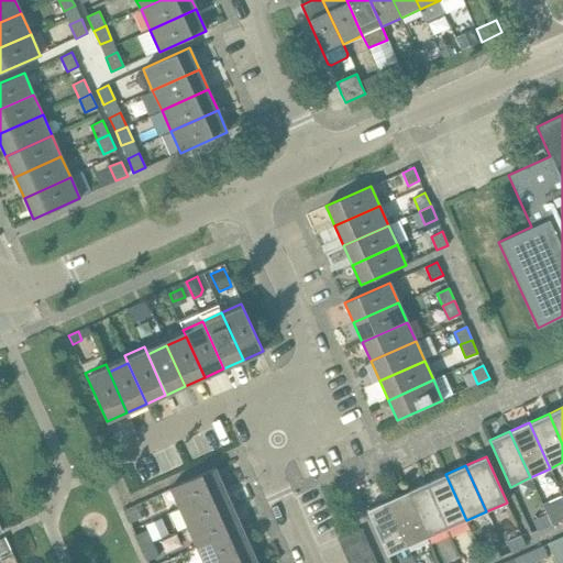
[(170,488),(170,489),(179,508),(223,488),(214,468),(170,488)]
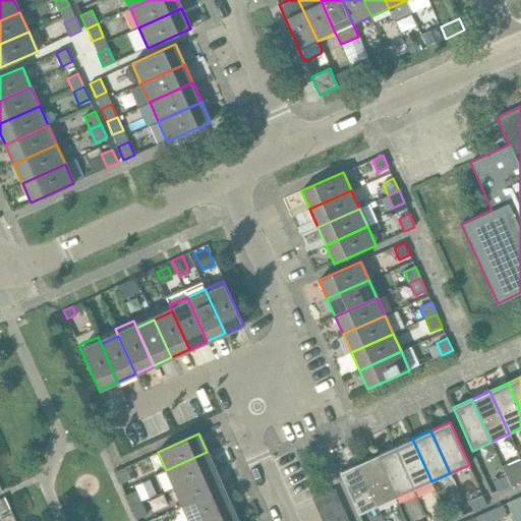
[(394,447),(413,489),(431,481),(412,439),(394,447)]
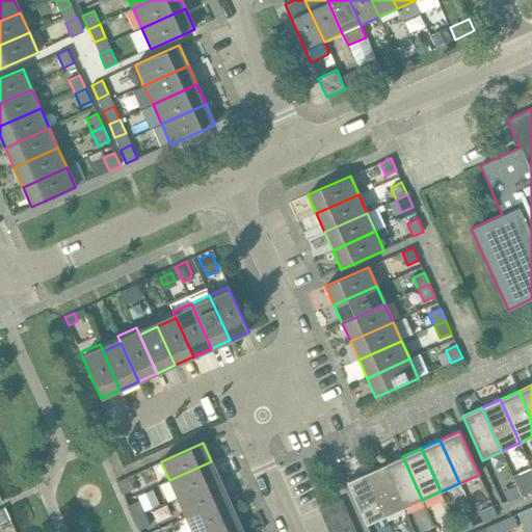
[(404,509),(422,500),(402,456),(383,464),(404,509)]
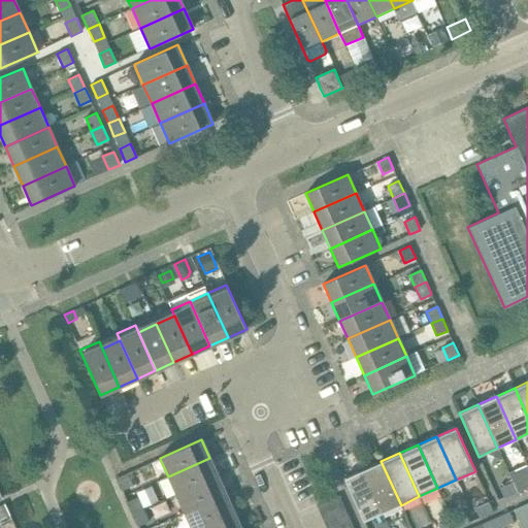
[(209,458),(168,476),(176,495),(218,475),(209,458)]
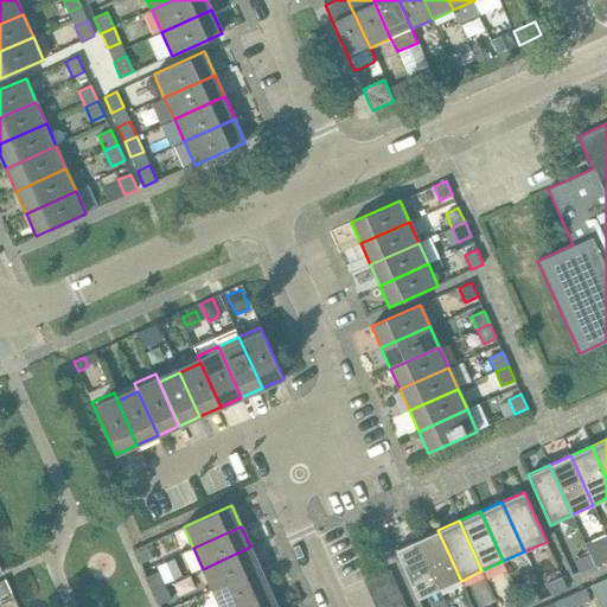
[(417,540),(440,590),(461,581),(438,530),(417,540)]
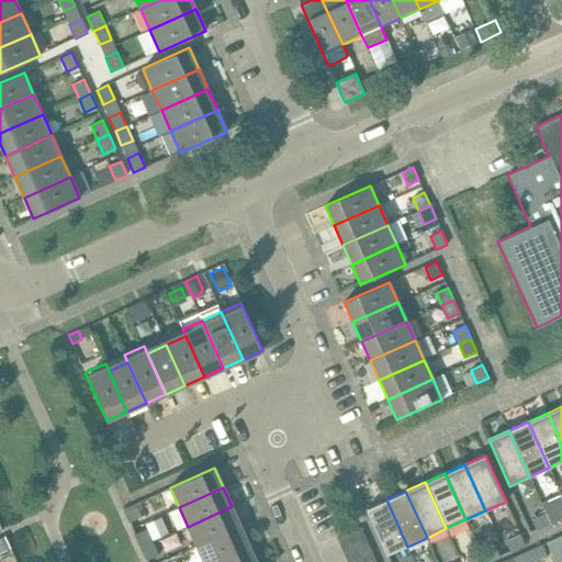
[(541,504),(546,514),(551,524),(561,518),(561,496),(561,495),(541,504)]
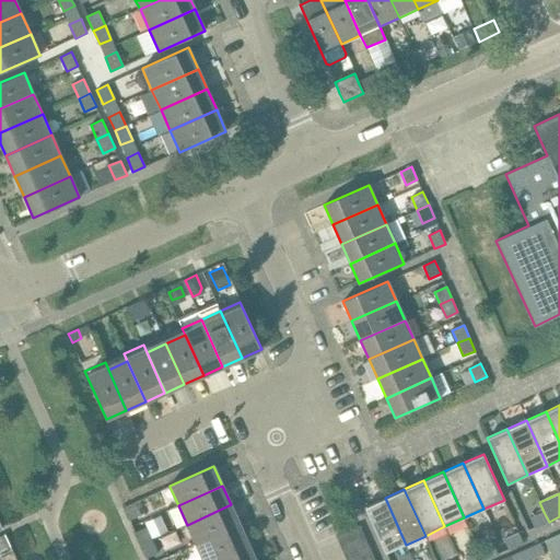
[(385,553),(406,545),(385,498),(364,508),(385,553)]
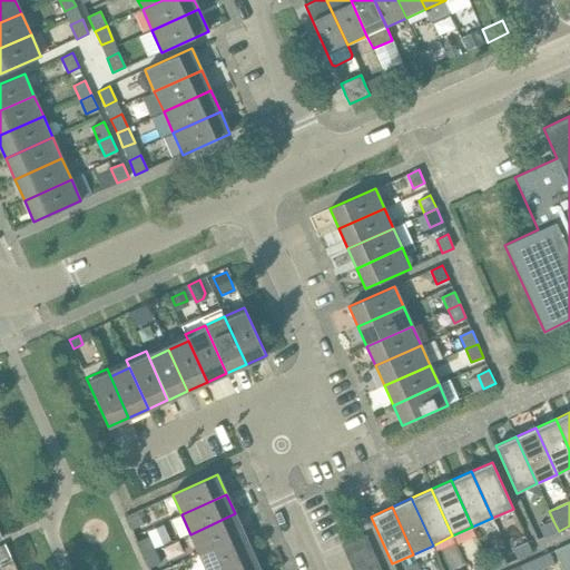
[(125,517),(131,530),(143,524),(137,511),(125,517)]
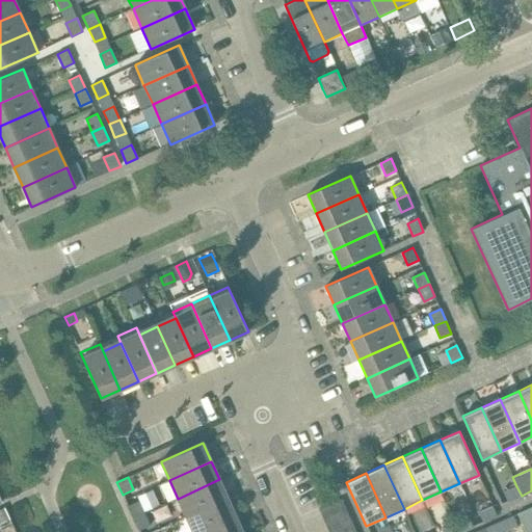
[(219,479),(178,499),(186,516),(228,498),(219,479)]
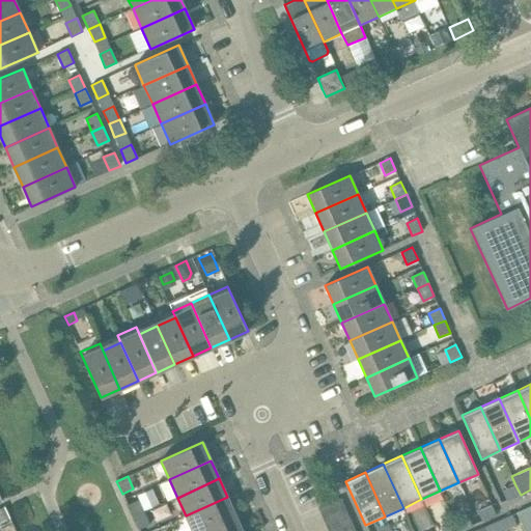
[(459,490),(471,510),(485,502),(473,481),(459,490)]
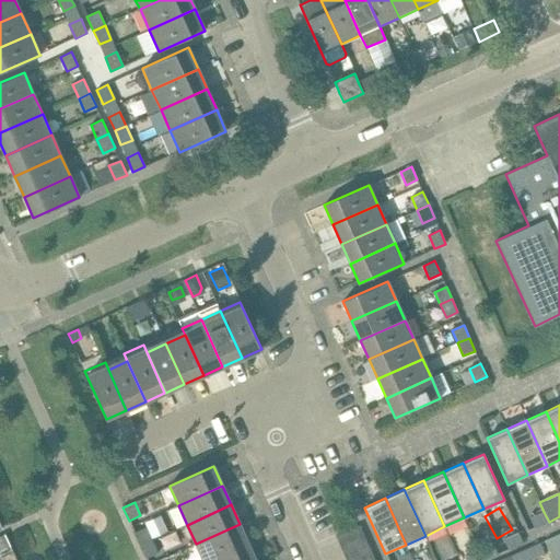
[(535,528),(549,522),(544,512),(529,517),(535,528)]
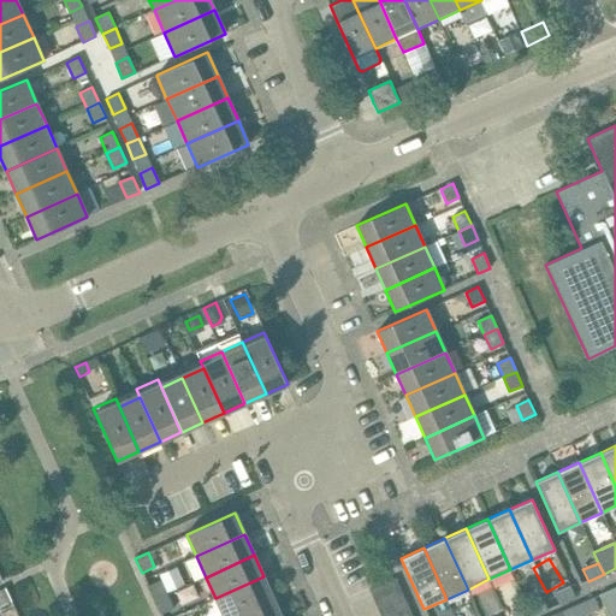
[(264,576),(215,598),(223,615),(231,615),(273,598),(264,576)]
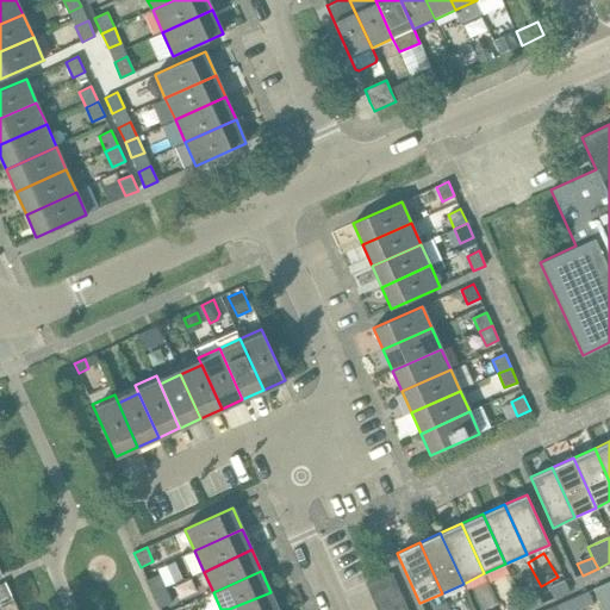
[(365,584),(371,597),(398,585),(392,572),(365,584)]
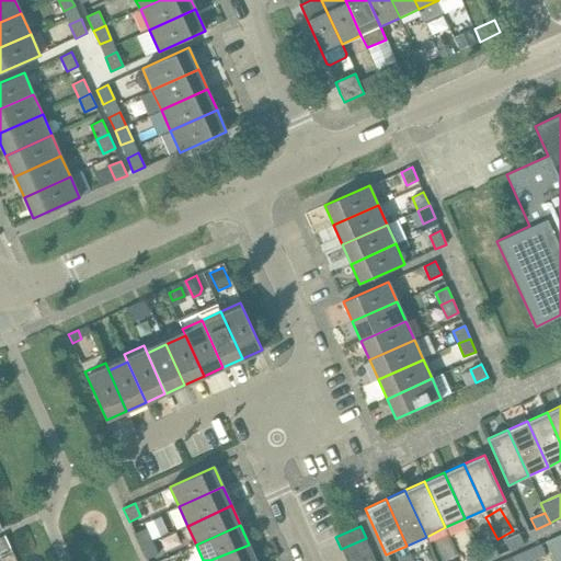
[(140,547),(152,541),(146,528),(135,534),(140,547)]
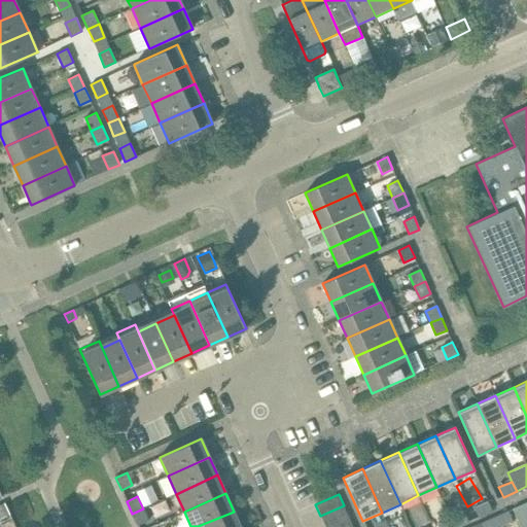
[(492,512),(488,501),(473,507),(479,518),(492,512)]
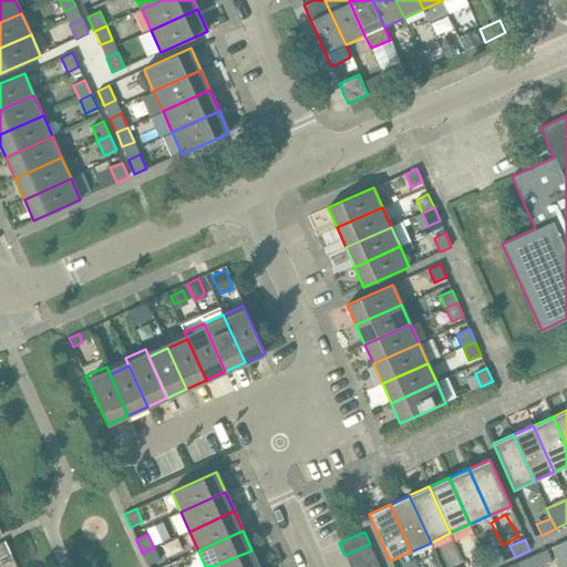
[(566,540),(557,545),(562,556),(566,553),(566,540)]
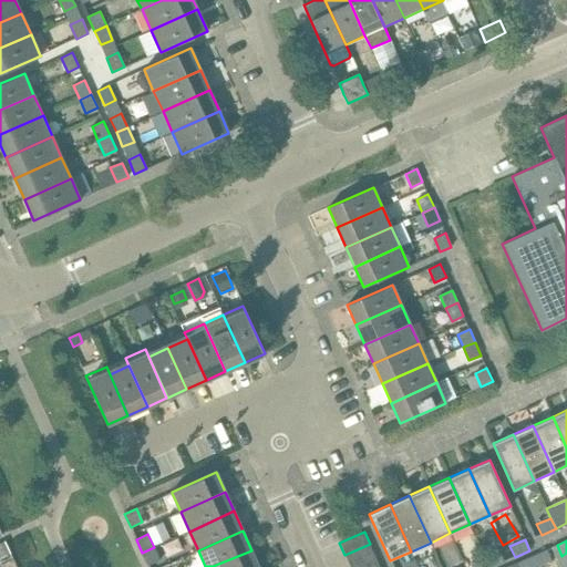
[(4,542),(0,544),(0,557),(10,554),(4,542)]
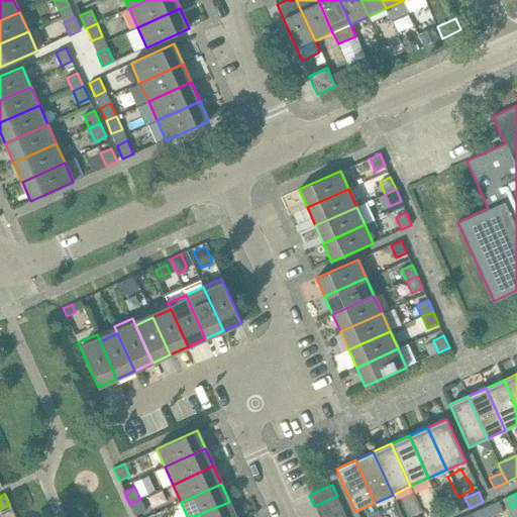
[(314,506),(319,516),(321,516),(342,508),(337,496),(314,506)]
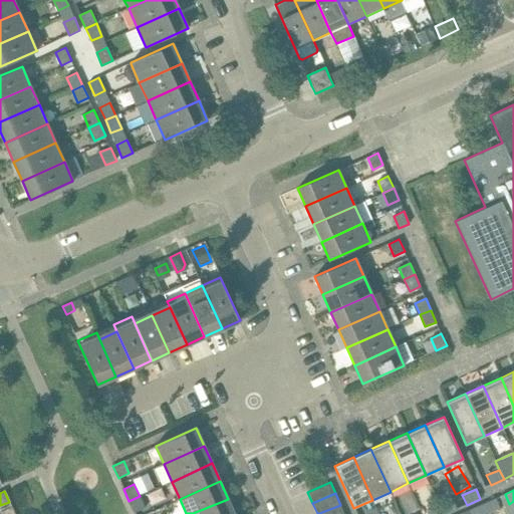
[(129,501),(135,513),(145,508),(140,496),(129,501)]
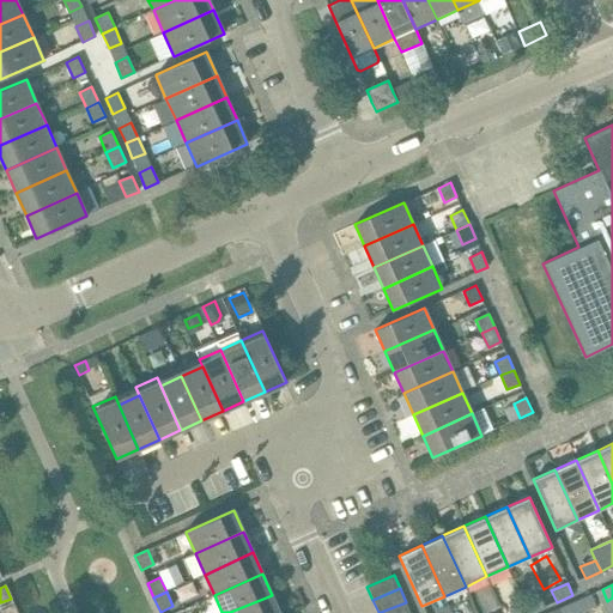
[(592,594),(575,601),(581,612),(596,606),(592,594)]
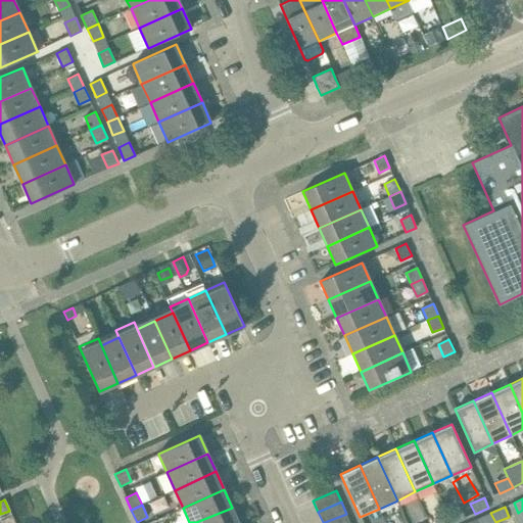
[(239,522),(232,508),(196,522),(239,522)]
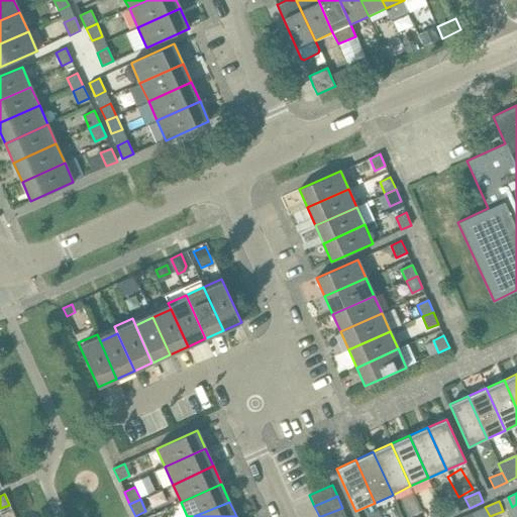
[(455,502),(442,508),(445,516),(447,516),(459,512),(455,502)]
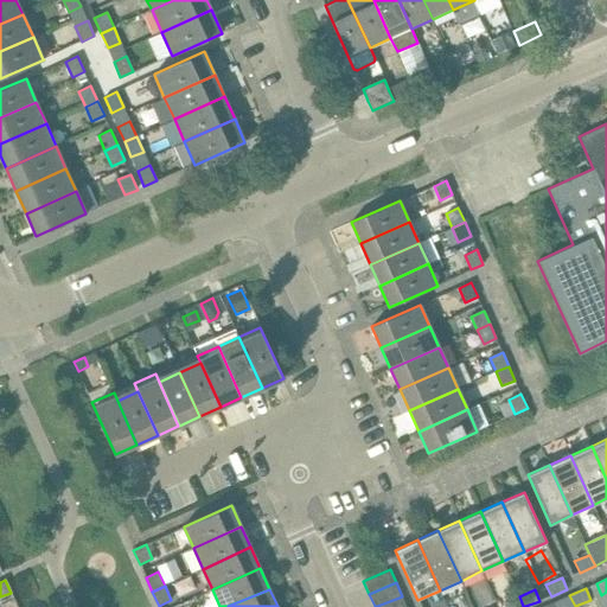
[(569,595),(554,602),(555,606),(574,606),(575,606),(569,595)]
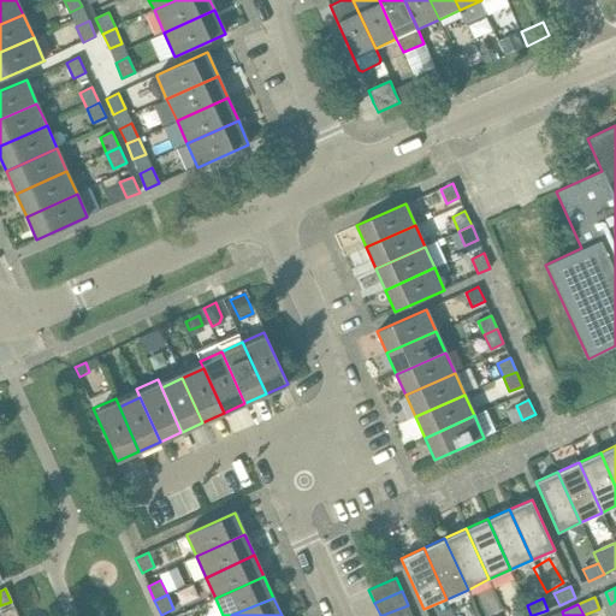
[(383,615),(412,615),(408,605),(383,615)]
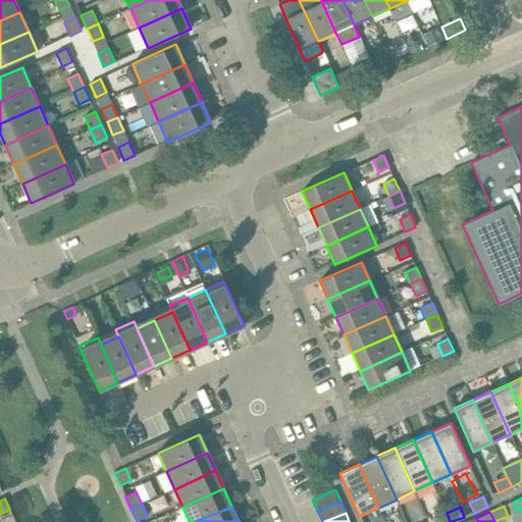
[(433,521),(450,521),(447,513),(433,519),(433,521)]
